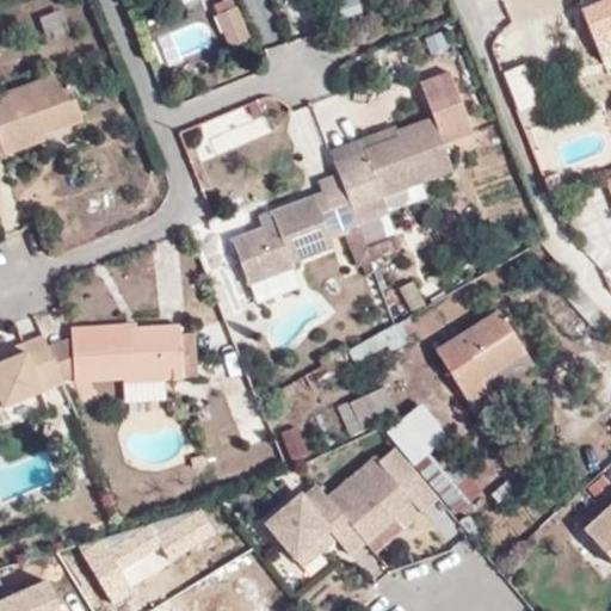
[(610,0),(599,0),(580,8),(600,56),(610,50),(610,0)]
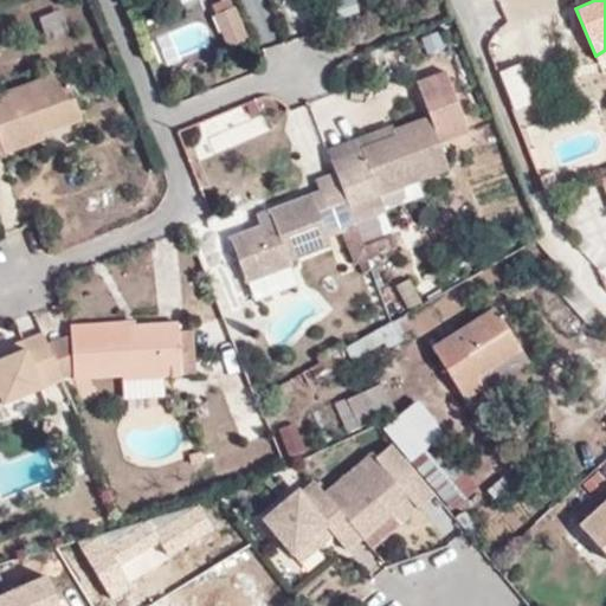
[(256,39),(243,6),(226,12),(239,46),(256,39)]
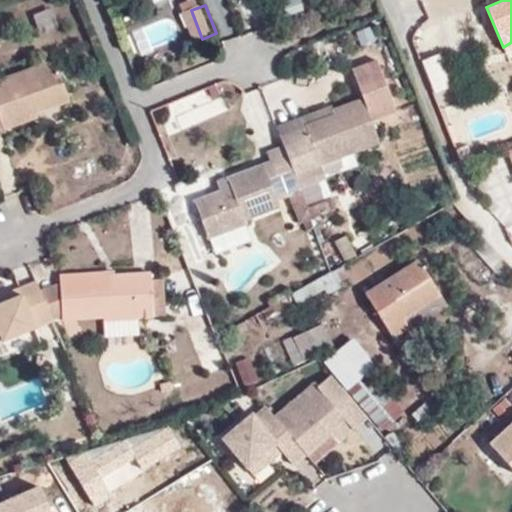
[(168,20),(135,27),(139,47),(172,40),(168,20)]
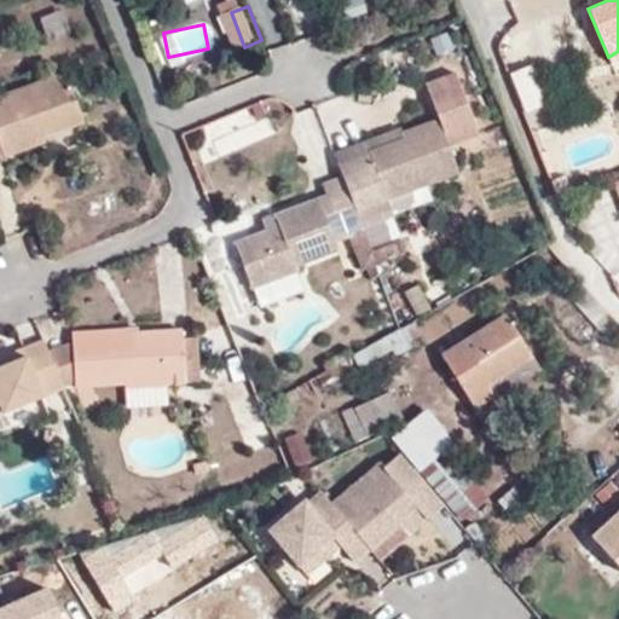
[(520,108),(542,103),(532,64),(512,69),(520,108)]
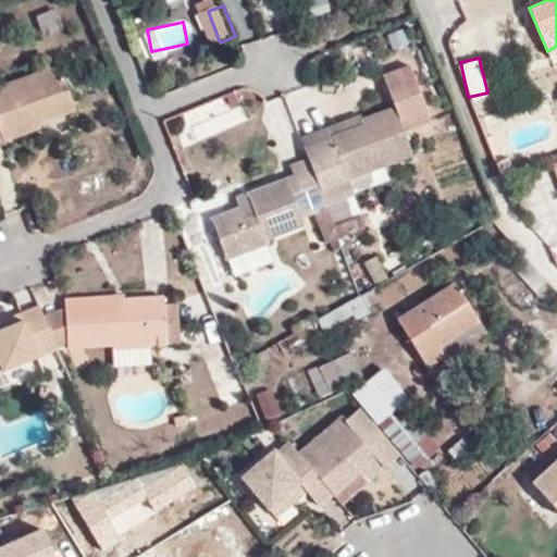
[(0,140),(56,121),(53,114),(76,104),(59,59),(0,81),(0,140)]
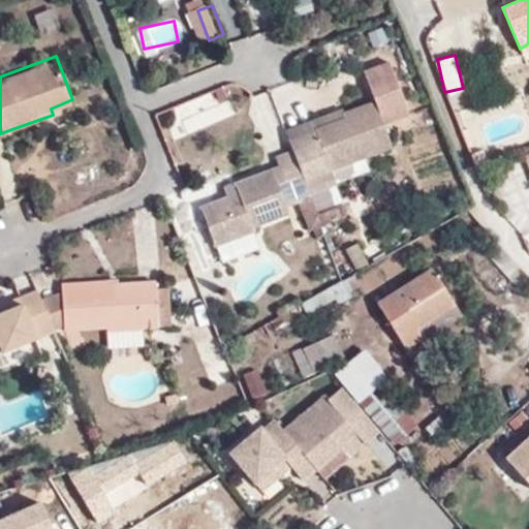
[(56,120),(78,112),(72,99),(51,109),(53,115),(56,120)]
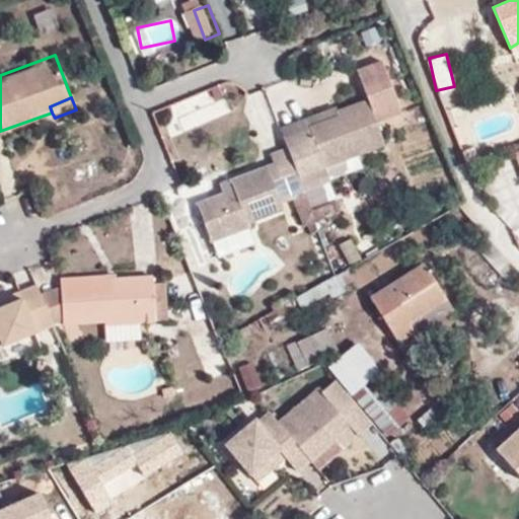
[(384,144),(367,99),(340,109),(342,114),(285,136),(289,147),(305,188),(330,177),(326,167),(358,154),(384,144)]
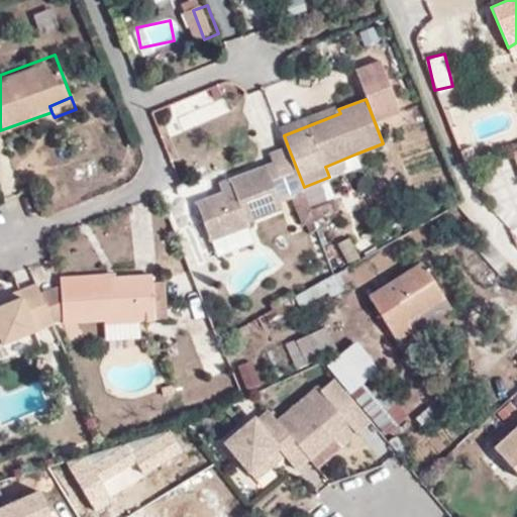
[(284,135),(340,113),(338,109),(337,106),(281,128),(284,135)]
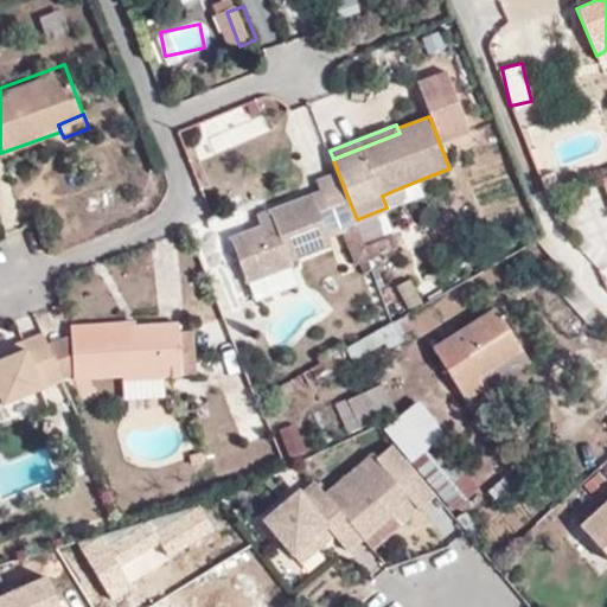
[(359,225),(357,219),(338,172),(321,178),(325,189),(260,213),(263,224),(232,236),(250,280),(292,264),(291,260),(334,242),(331,235),(344,231),(359,225)]
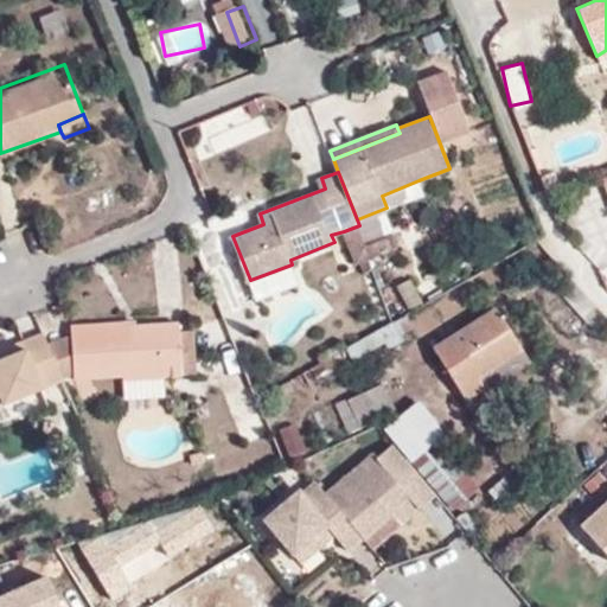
[(387,208),(423,193),(419,180),(382,196),(387,208)]
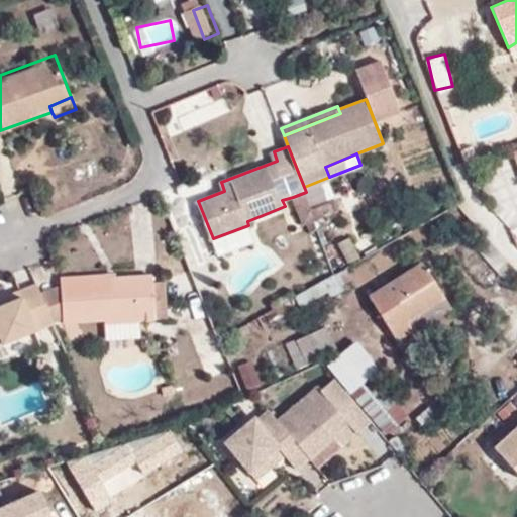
[(304,224),(317,219),(306,192),(293,197),(304,224)]
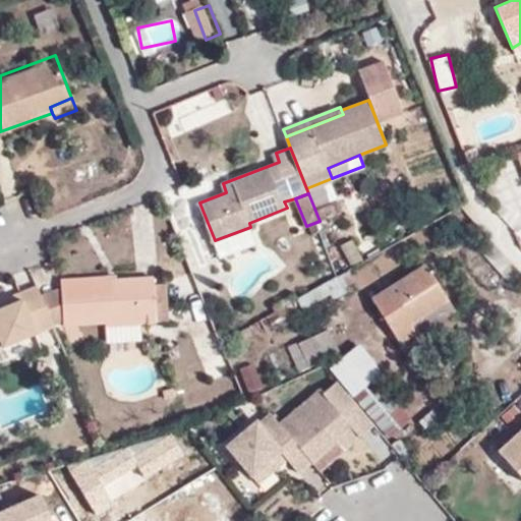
[(412,327),(449,302),(425,266),(373,299),(402,344),(416,334),(412,327)]
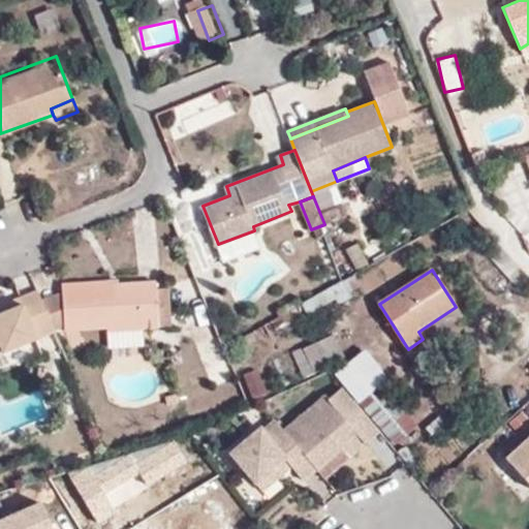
[(62,284),(62,290),(39,299),(48,317),(52,329),(65,323),(65,331),(107,328),(109,344),(143,342),(142,329),(156,328),(154,289),(153,281),(109,284),(109,281),(62,284)]
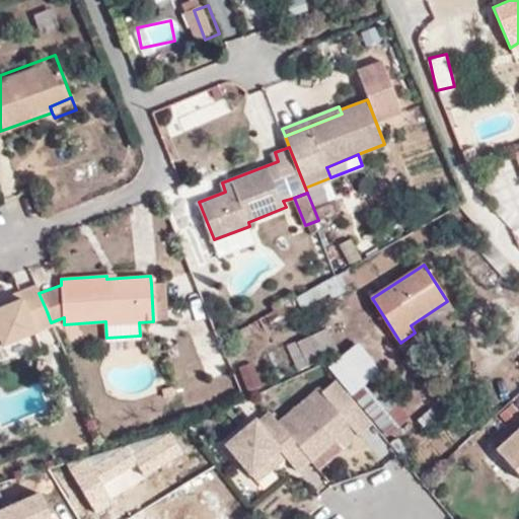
[(33,330),(51,323),(51,322),(47,311),(39,293),(34,281),(16,289),(18,293),(0,301),(0,344),(2,344),(33,330)]
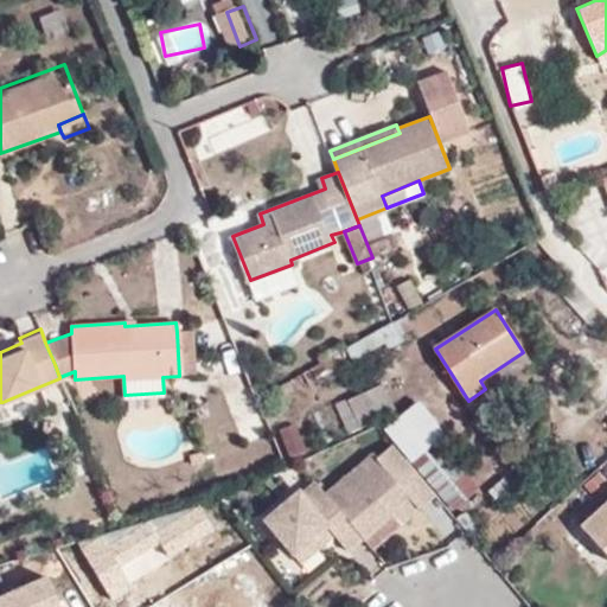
[(195,375),(191,331),(177,332),(179,376),(195,375)]
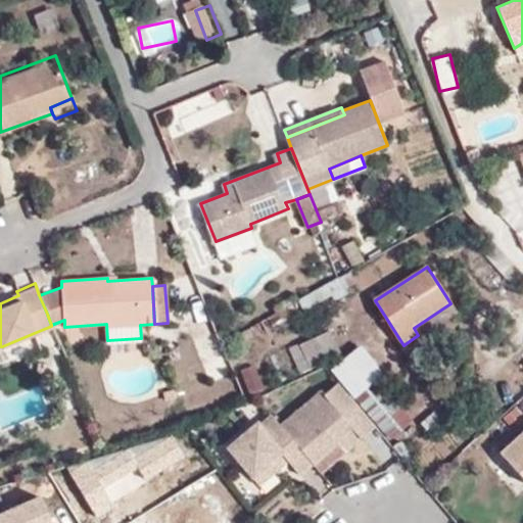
[(310,368),(330,360),(319,335),(300,344),(310,368)]
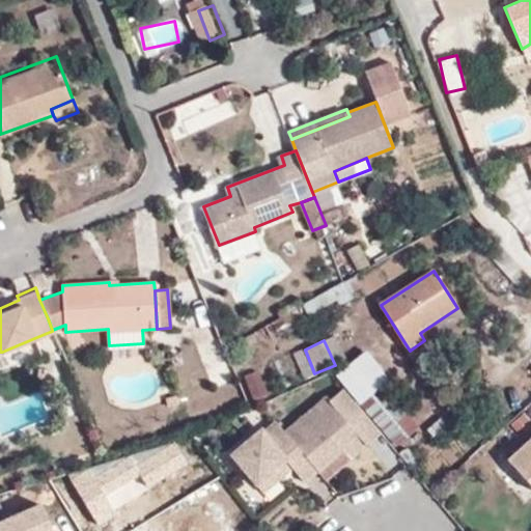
[(241,403),(243,419),(268,414),(259,371),(245,374),(250,401),(241,403)]
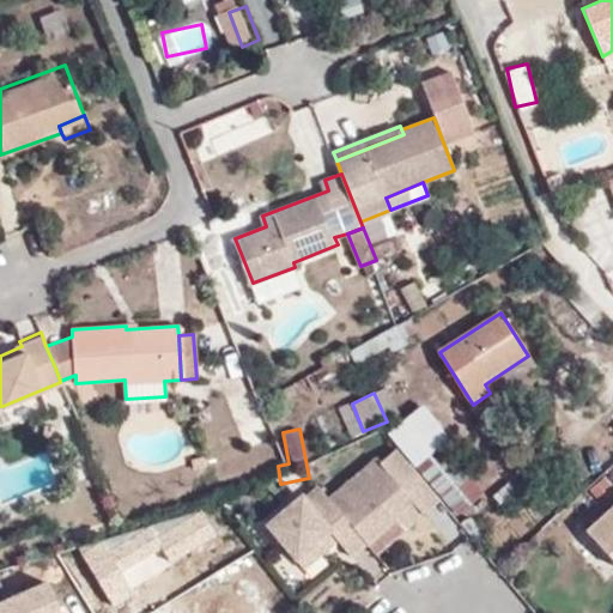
[(438,445),(414,467),(456,515),(480,495),(438,445)]
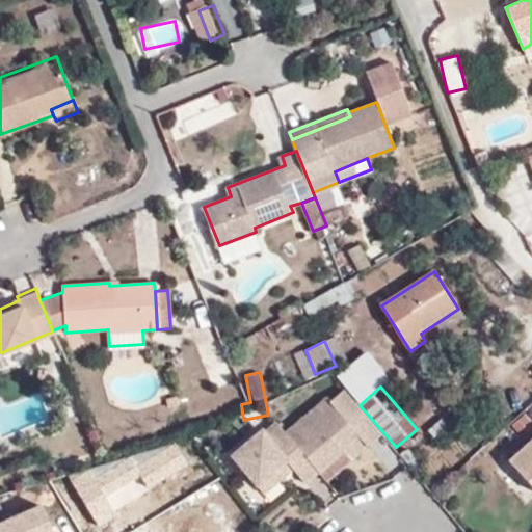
[(327,401),(323,397),(283,431),(316,471),(345,446),(353,455),(380,432),(343,389),(327,401)]
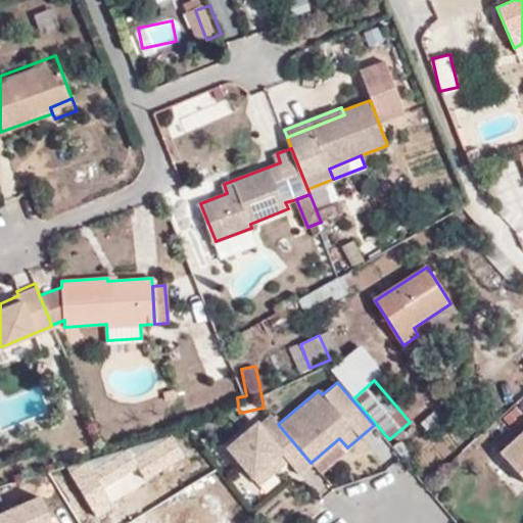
[(297,474),(311,463),(278,424),(268,412),(258,420),(256,419),(226,444),(250,474),(278,450),(285,459),(297,474)]
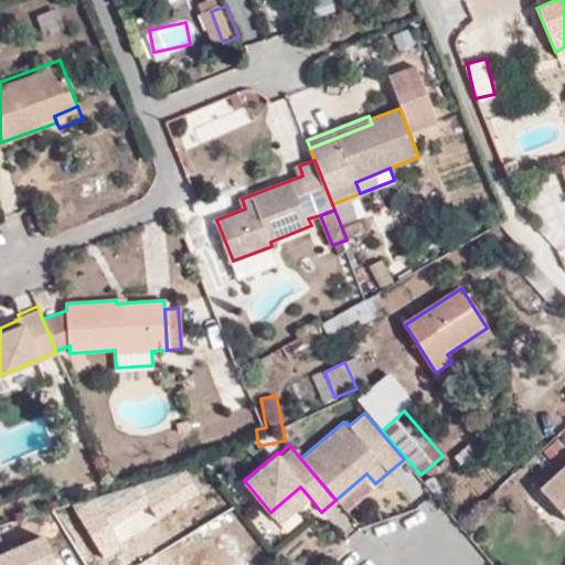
[(564,468),(541,490),(564,515),(564,468)]
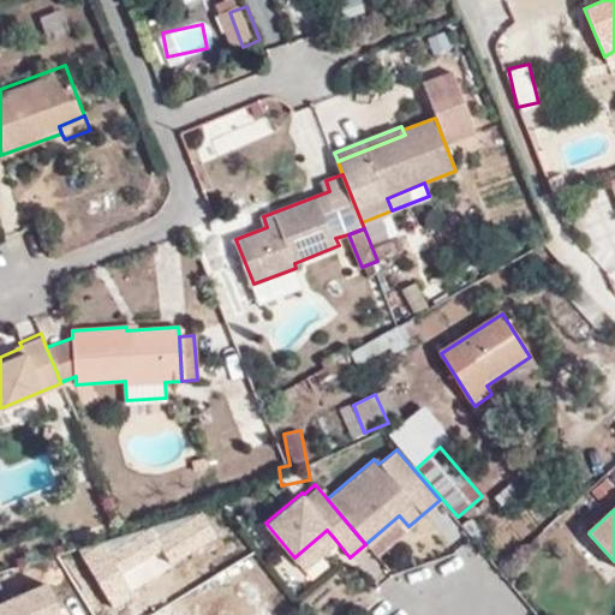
[(303,566),(335,539),(327,530),(294,557),(303,566)]
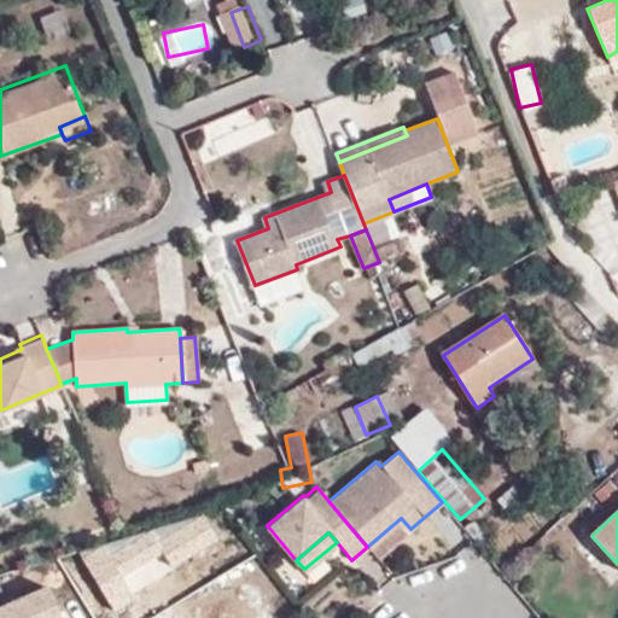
[(60,617),(45,583),(0,598),(0,617),(60,617)]
